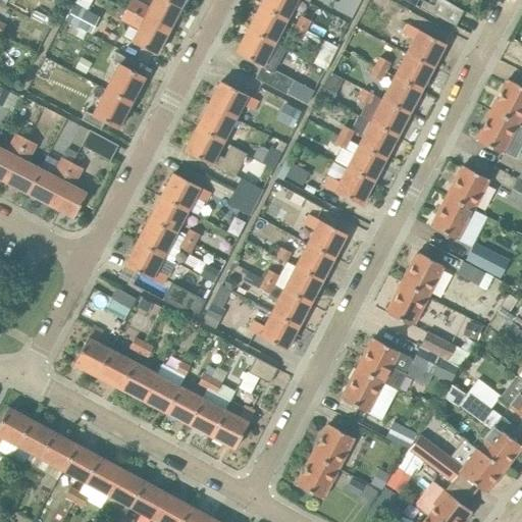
[(180,8),(164,0),(153,0),(149,8),(134,0),(129,0),(125,9),(168,31),(180,8)]
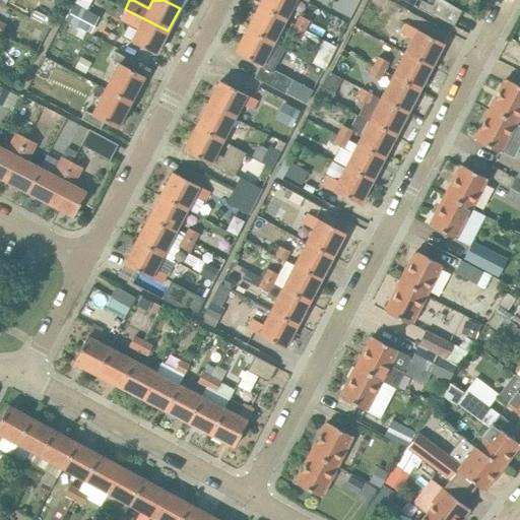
[(261,0),(259,6),(285,20),(296,0),(261,0)]
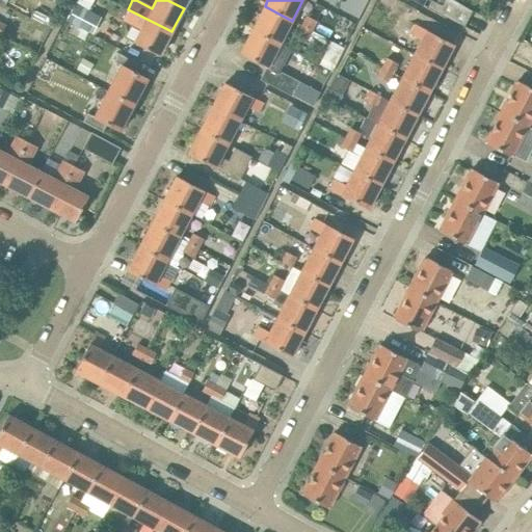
[(398,0),(373,0),(368,10),(393,24),(404,3),(398,0)]
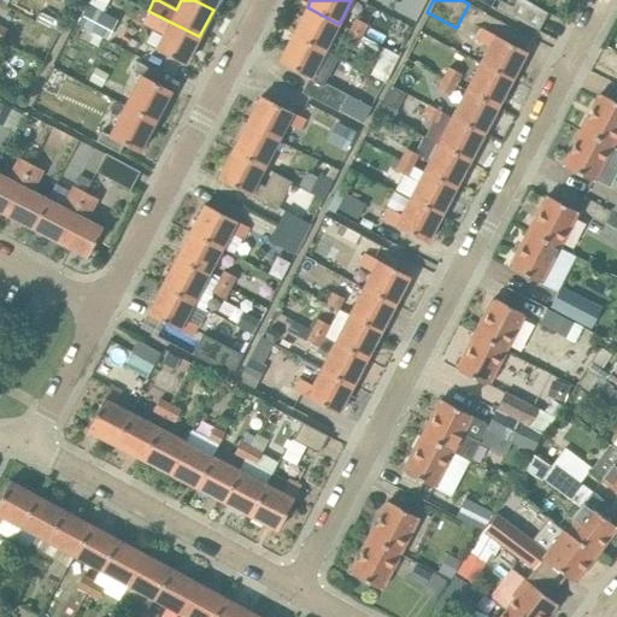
[(499,0),(495,7),(509,15),(512,6),(501,0),(499,0)]
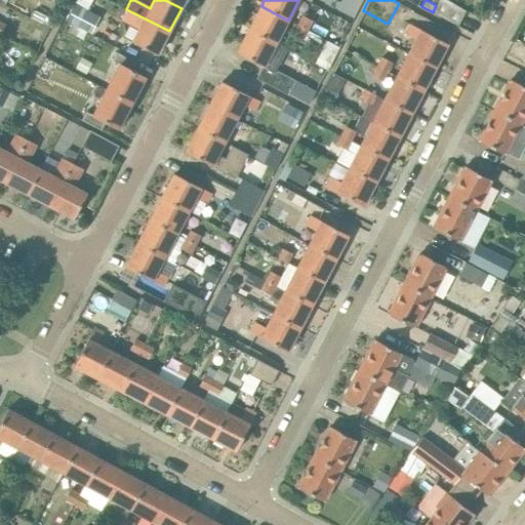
[(433,12),(458,27),(467,11),(446,0),(439,0),(436,5),(433,12)]
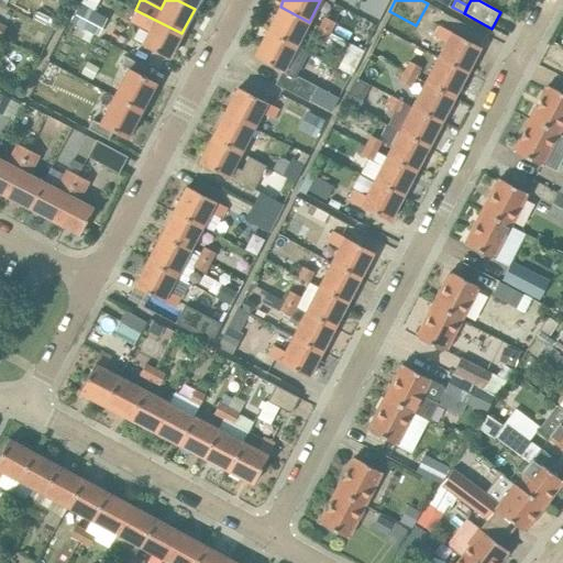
[(79,4),(70,22),(98,36),(107,19),(79,4)]
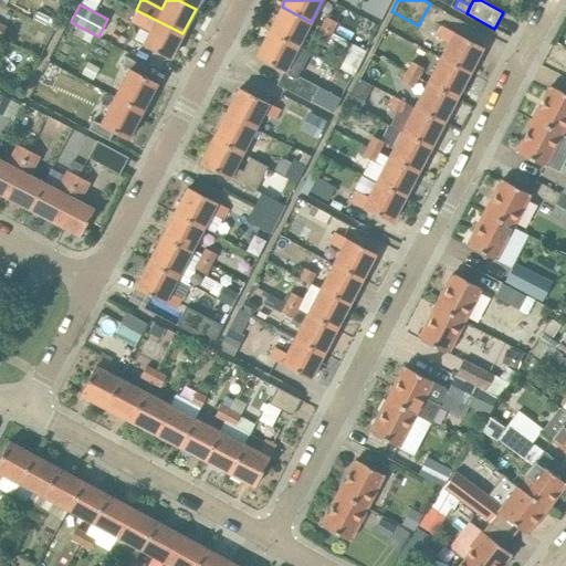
[(269,31),(299,46),(311,22),(282,7),(269,31)]
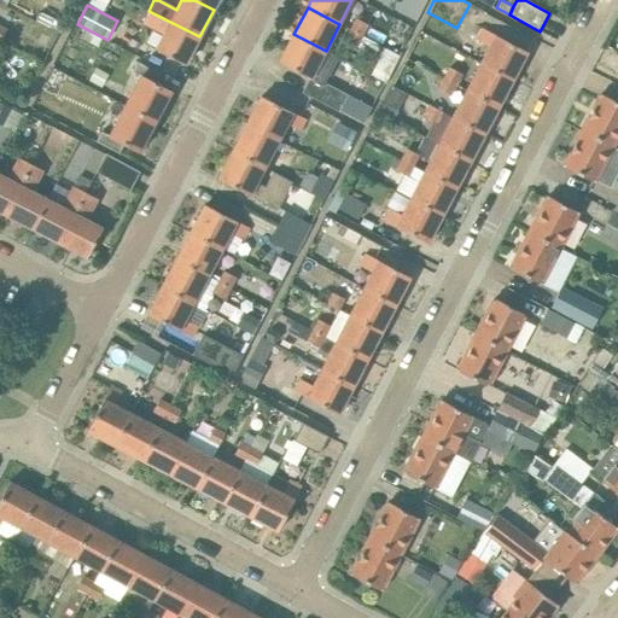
[(199,36),(149,11),(143,22),(164,33),(156,50),(185,64),(199,36)]
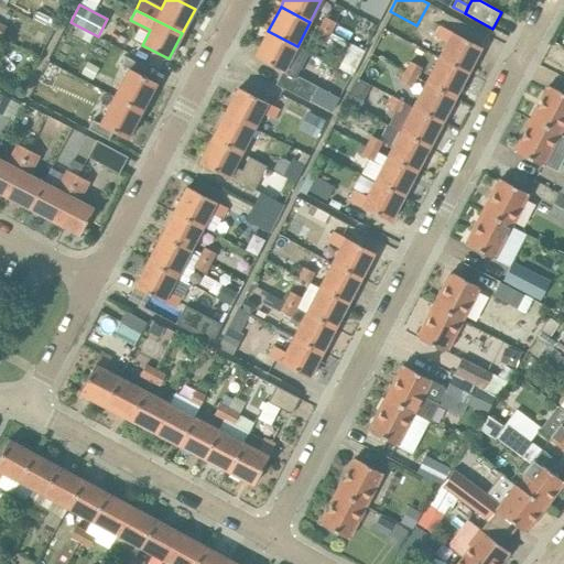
[(325,17),(320,26),(331,33),(336,23),(325,17)]
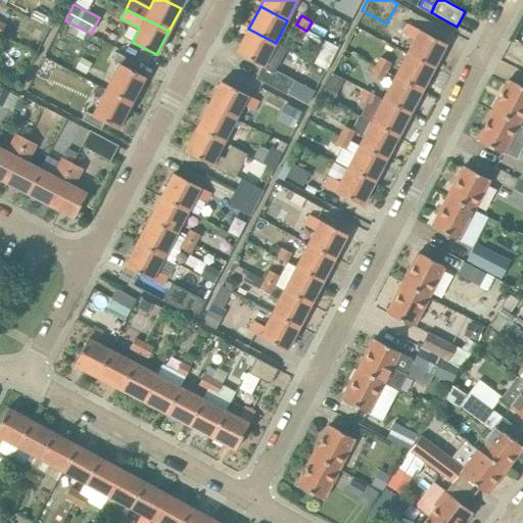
[(407,53),(434,67),(446,44),(408,24),(403,34),(414,39),(407,53)]
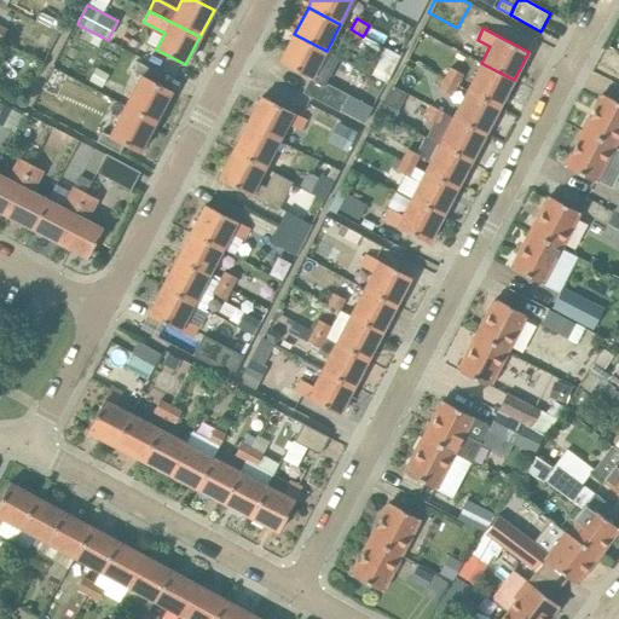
[(363,36),(351,29),(345,40),(357,47),(357,46),(372,55),(379,45),(363,36)]
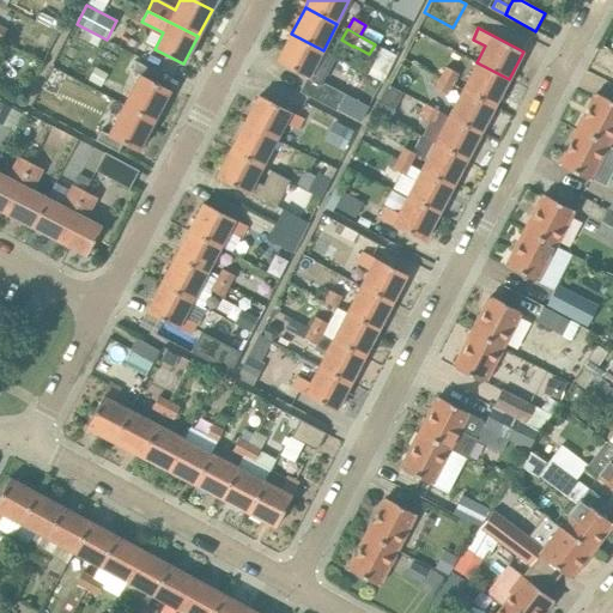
[(335,58),(323,50),(291,34),(277,61),(321,85),(335,58)]
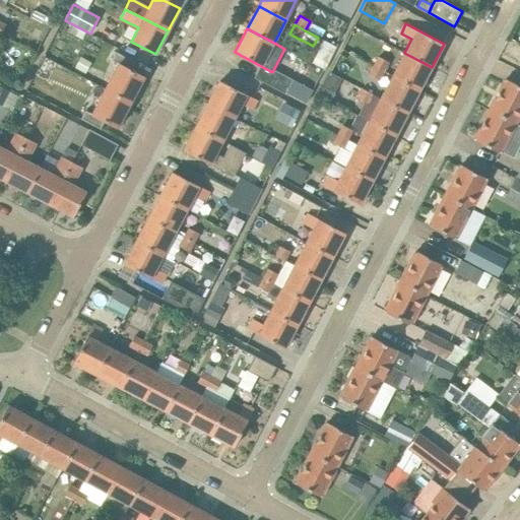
[(119,64),(106,89),(130,103),(143,76),(131,70),(135,62),(116,52),(111,61),(119,64)]
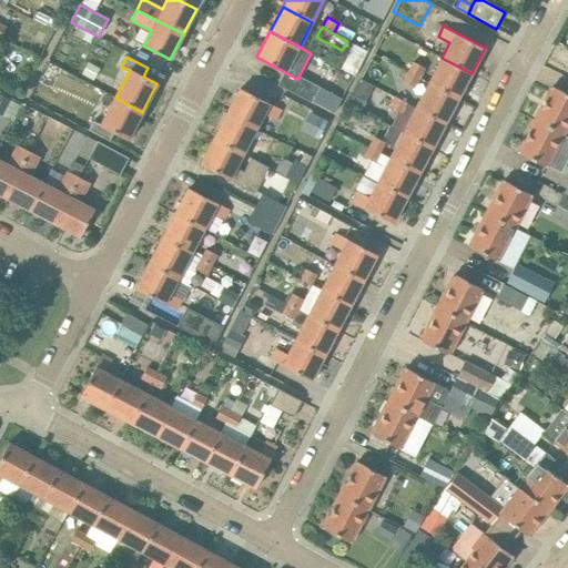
[(458,98),(472,73),(442,58),(428,82),(458,98)]
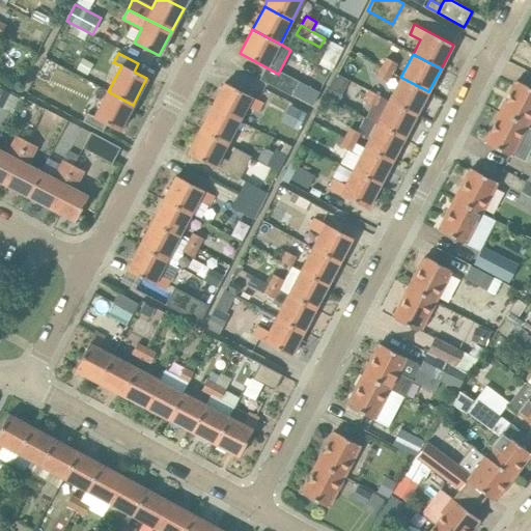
[(381,66),(392,73),(397,64),(386,58),(381,66)]
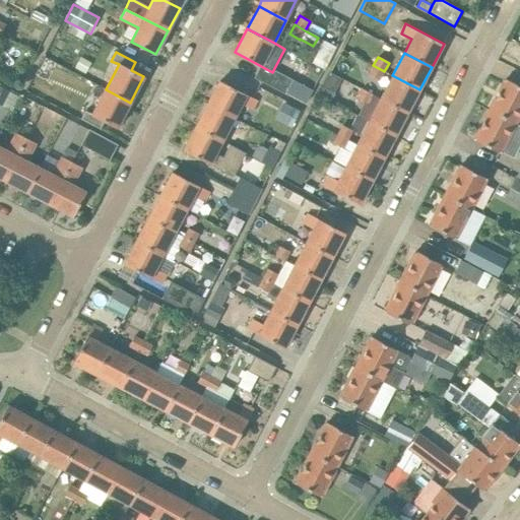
[(302,85),(293,80),(285,92),(306,104),(324,69),(313,64),(302,85)]
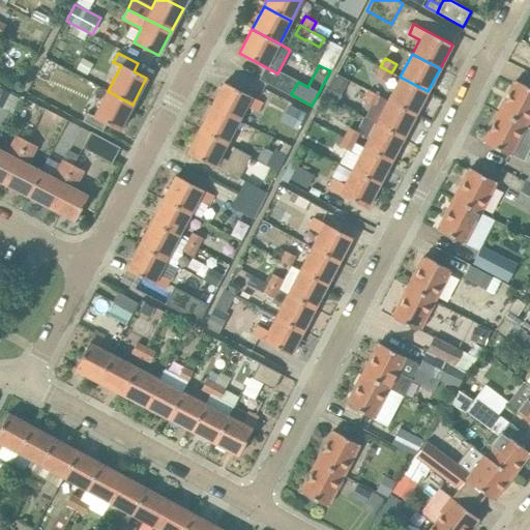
[(375,76),(386,82),(391,72),(380,66),(375,76)]
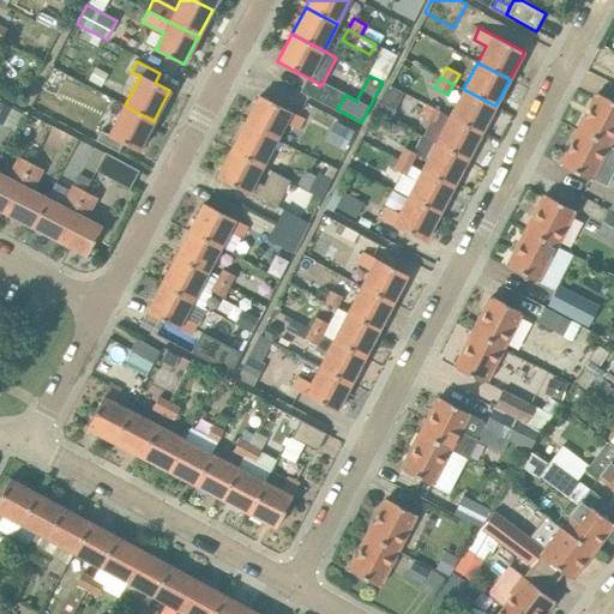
[(481,133),(495,106),(463,89),(449,116),(481,133)]
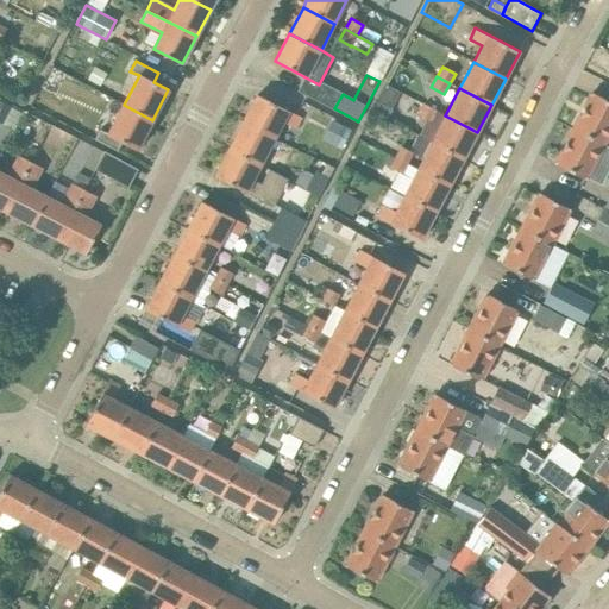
[(573,129),(603,144),(608,132),(608,101),(592,93),(573,129)]
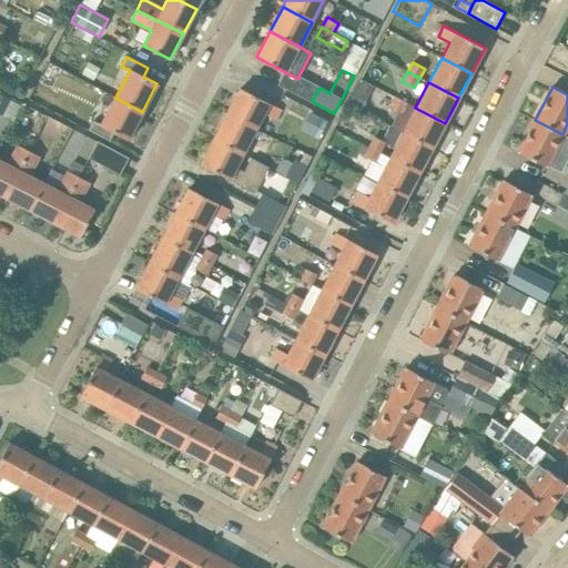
[(240,89),(226,114),(256,130),(264,115),(275,121),(281,110),(240,89)]
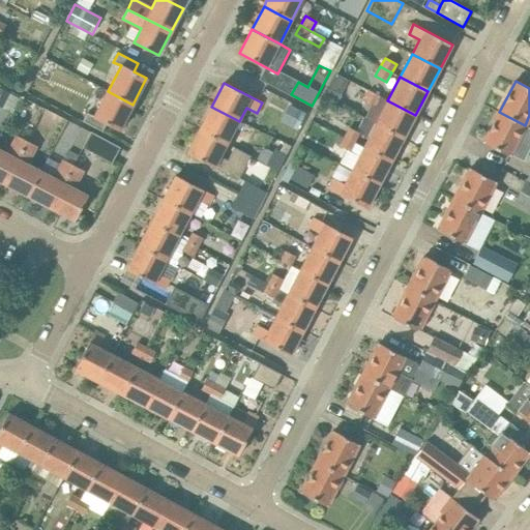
[(9,93),(0,88),(0,108),(1,109),(9,93)]
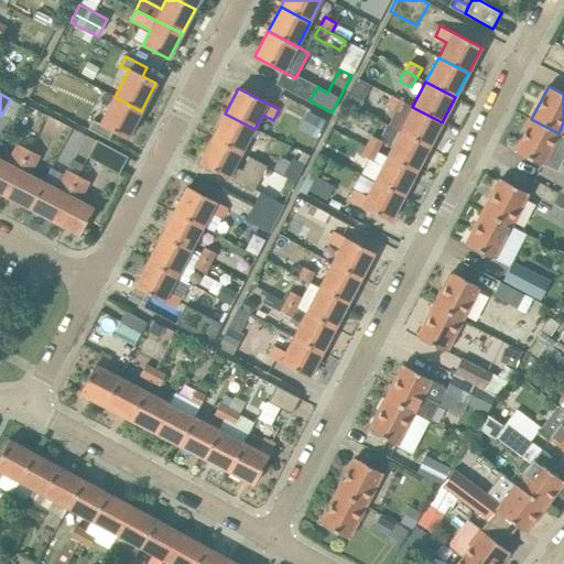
[(387,107),(398,112),(403,101),(392,96),(387,107)]
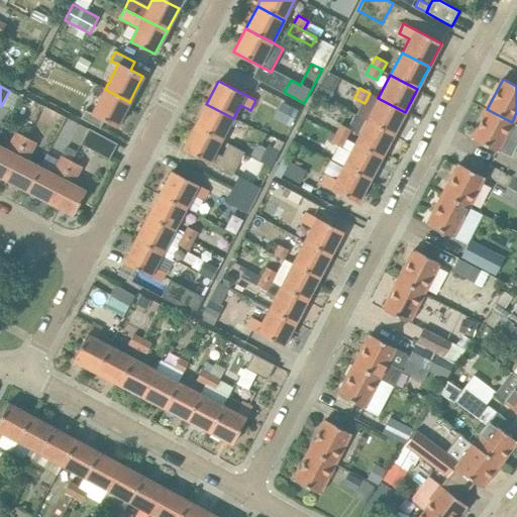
[(116,127),(129,102),(105,89),(92,113),(74,104),(70,112),(100,128),(104,120),(116,127)]
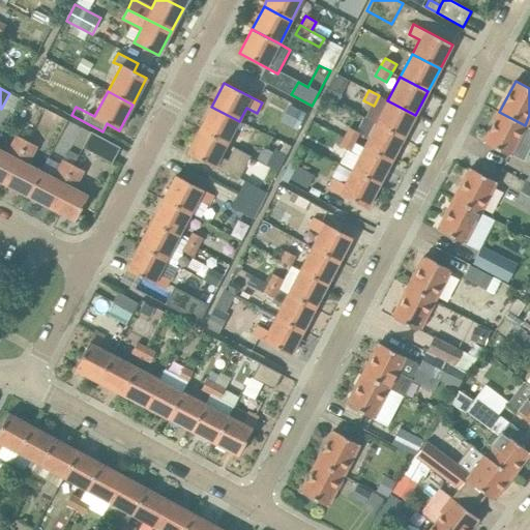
[(404,138),(415,115),(387,100),(376,123),(404,138)]
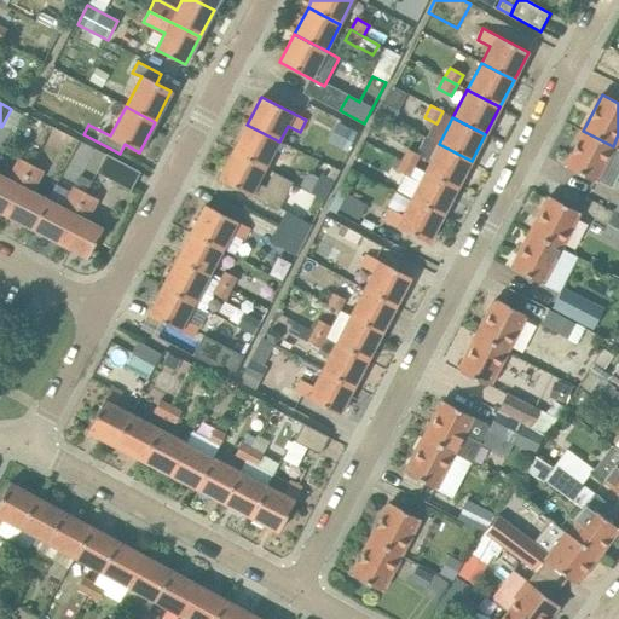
[(327,139),(346,149),(354,131),(335,121),(327,139)]
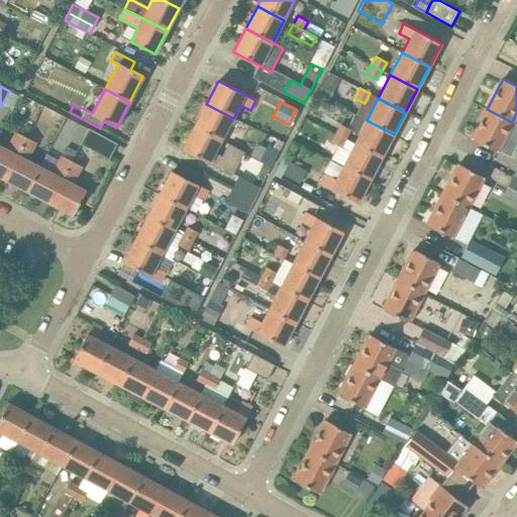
[(221,140),(233,118),(206,104),(194,126),(221,140)]
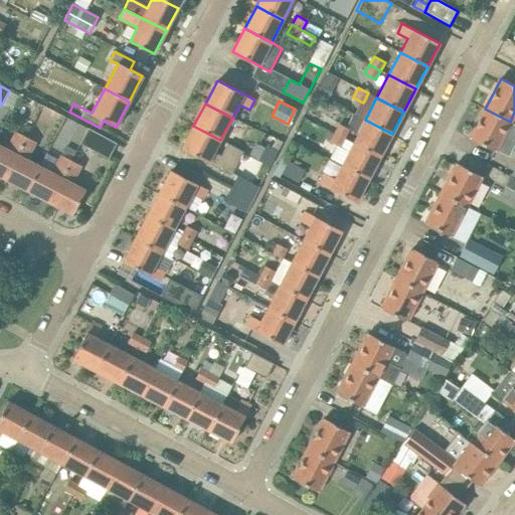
[(514,124),(510,122),(485,109),(469,138),(495,152),(501,139),(513,146),(514,142),(514,124)]
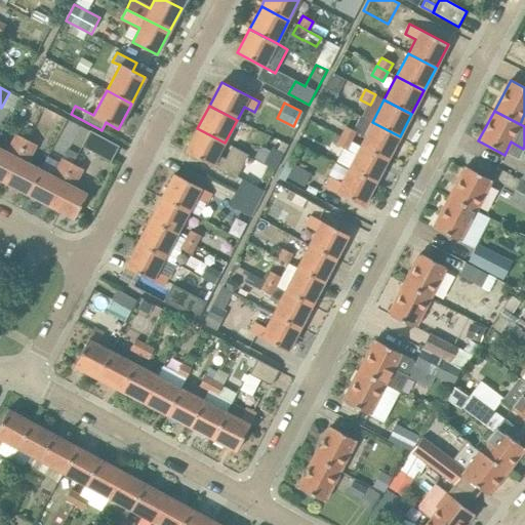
[(388,160),(400,136),(372,122),(360,146),(388,160)]
